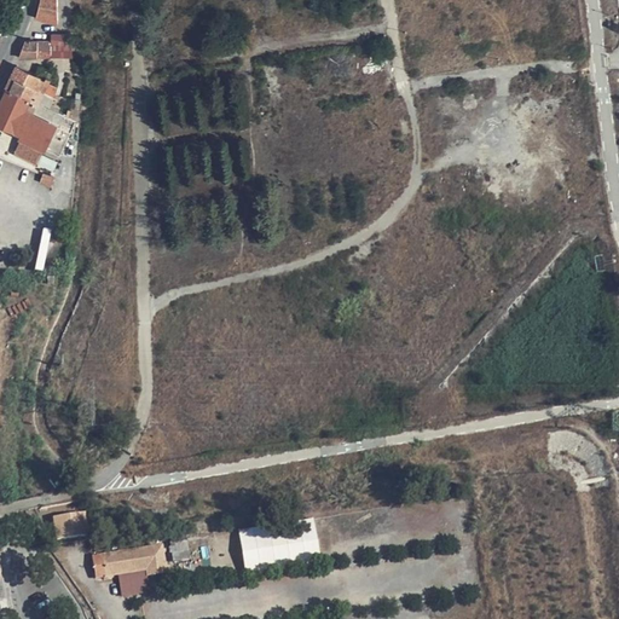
[(58,23),(58,9),(40,4),(36,17),(58,23)]
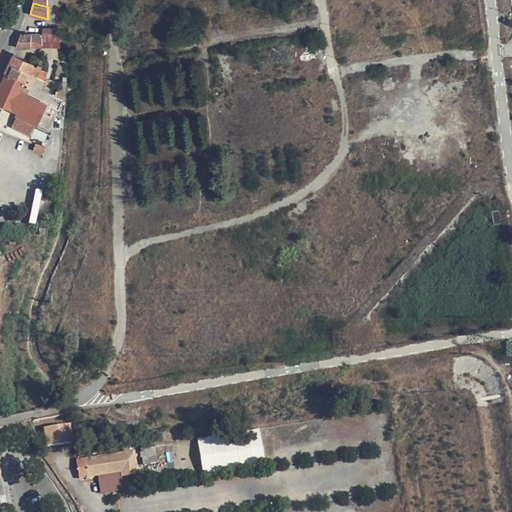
[(43,46),(59,46),(59,29),(43,28),(43,34),(21,34),(16,48),(43,47),(43,46)]
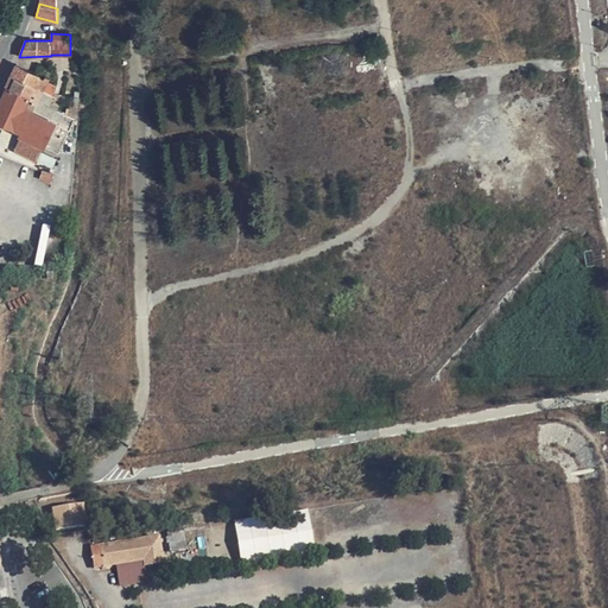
[(365,61),(356,62),(361,90),(371,88),(365,61)]
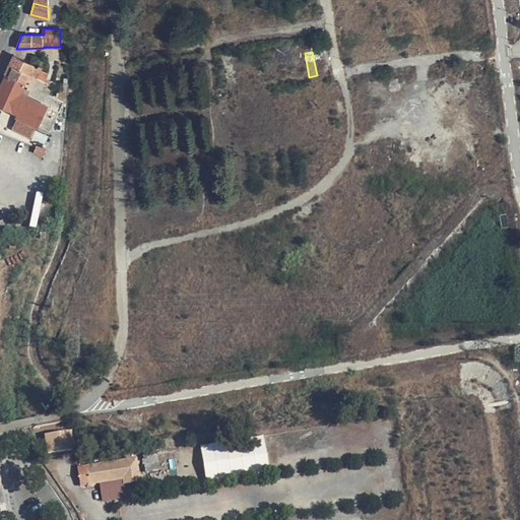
[(38,66),(13,55),(9,64),(46,80),(49,74),(40,70),(43,64),(40,63),(38,66)]
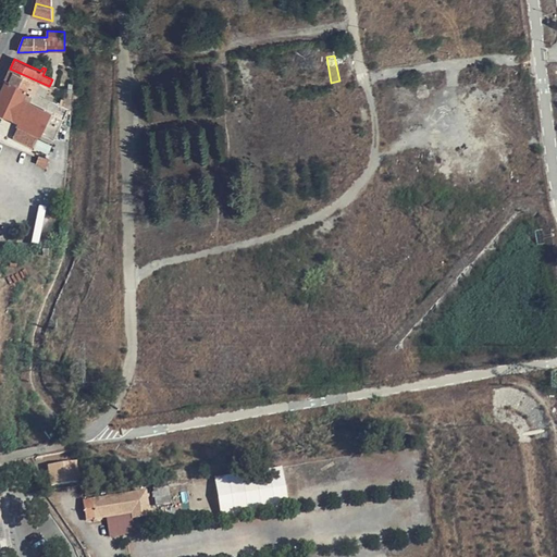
[(45,94),(49,86),(10,69),(4,81),(5,82),(7,79),(34,93),(36,90),(45,94)]
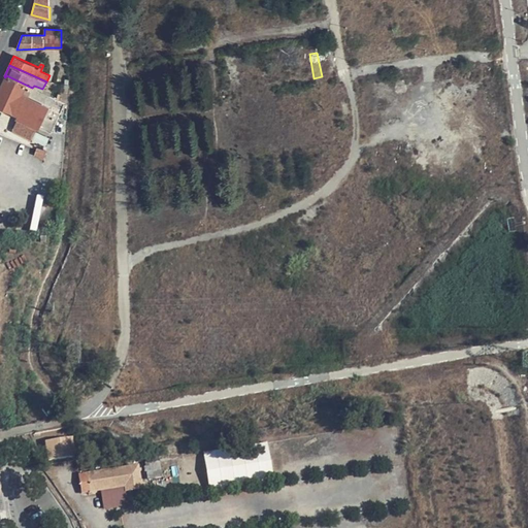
[(238,69),(231,70),(232,84),(240,83),(238,69)]
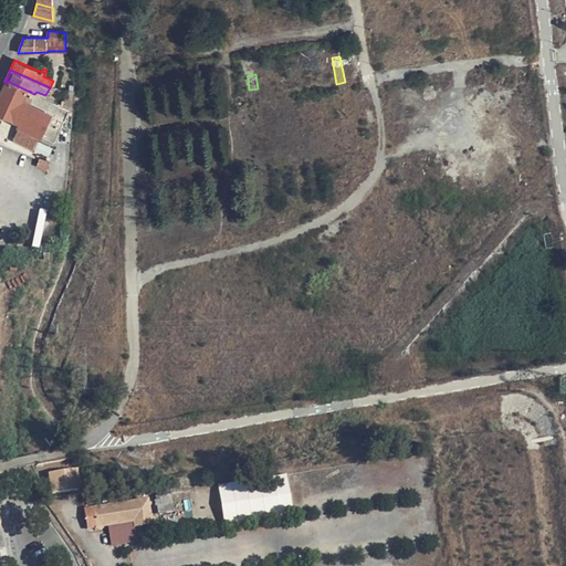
[(54,142),(69,111),(34,94),(7,81),(6,83),(0,95),(0,112),(21,123),(19,125),(40,135),(54,142)]
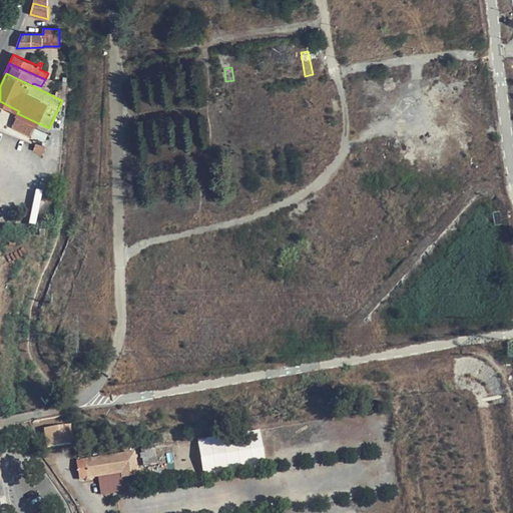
[(66,101),(66,90),(59,89),(57,97),(66,101)]
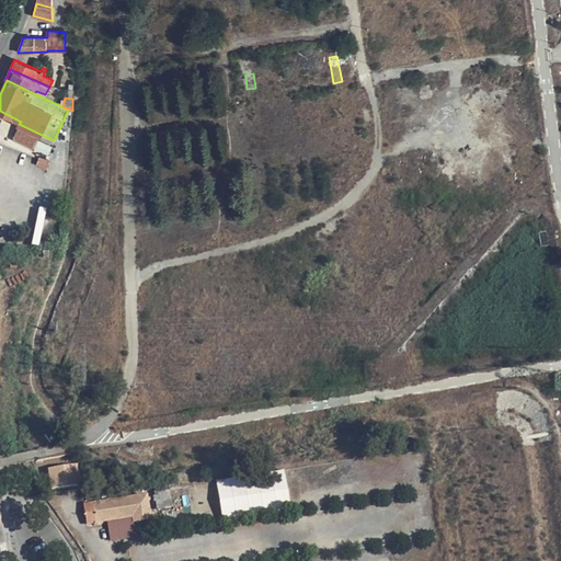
[(39,134),(19,124),(13,138),(33,148),(39,134)]
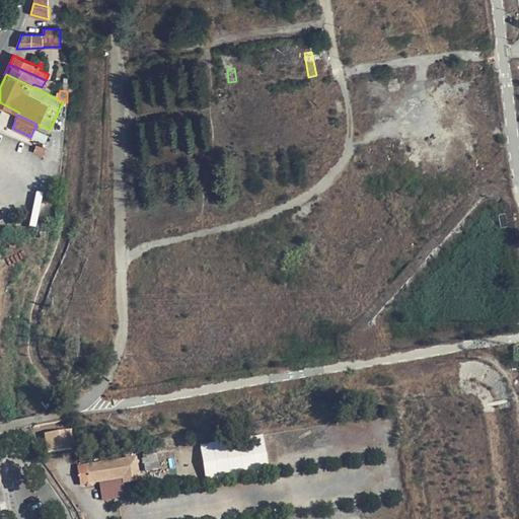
[(420,403),(412,403),(413,412),(421,411),(420,403)]
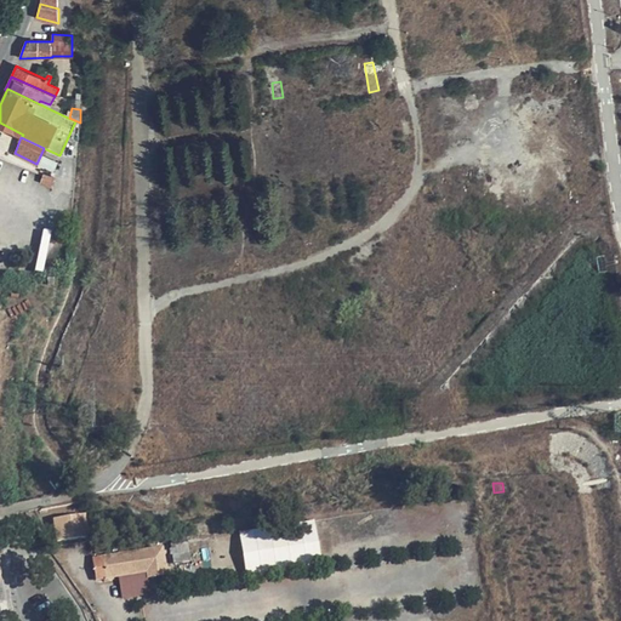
[(85,516),(53,519),(57,542),(87,537),(85,516)]
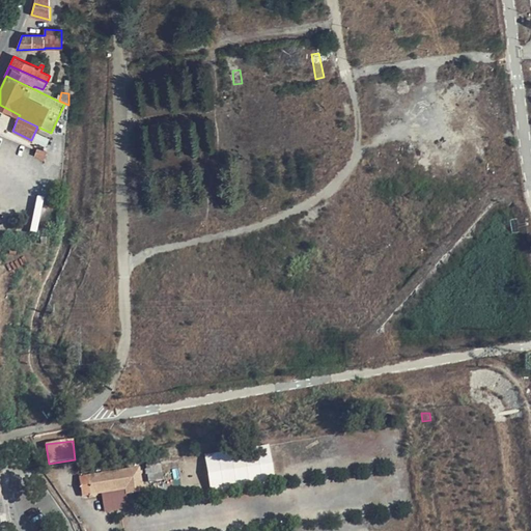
[(269,445),(204,455),(211,495),(275,484),(269,445)]
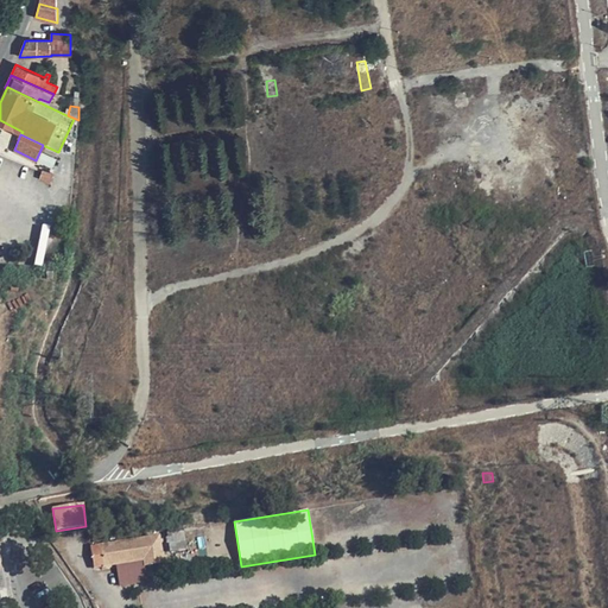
[(182,525),(168,527),(171,552),(185,550),(182,525)]
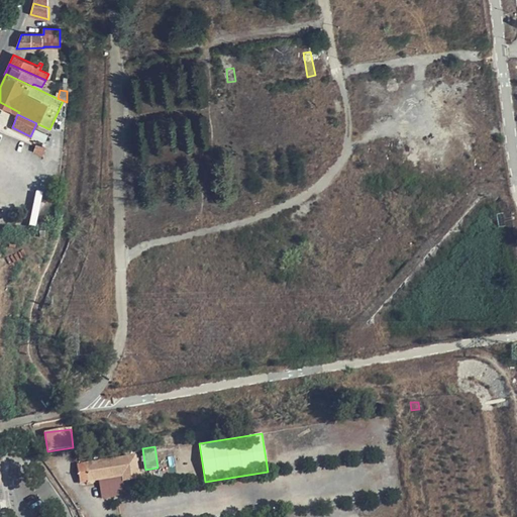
[(130,475),(131,481),(138,480),(136,461),(138,461),(138,458),(135,458),(135,455),(133,455),(132,451),(124,452),(125,457),(77,464),(80,483),(122,476),(130,475)]
